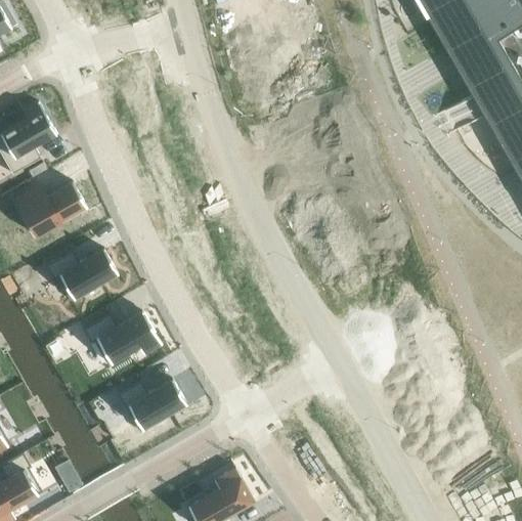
[(521,0),(415,0),(472,97),(453,109),(467,132),(485,122),(521,184),(521,0)]
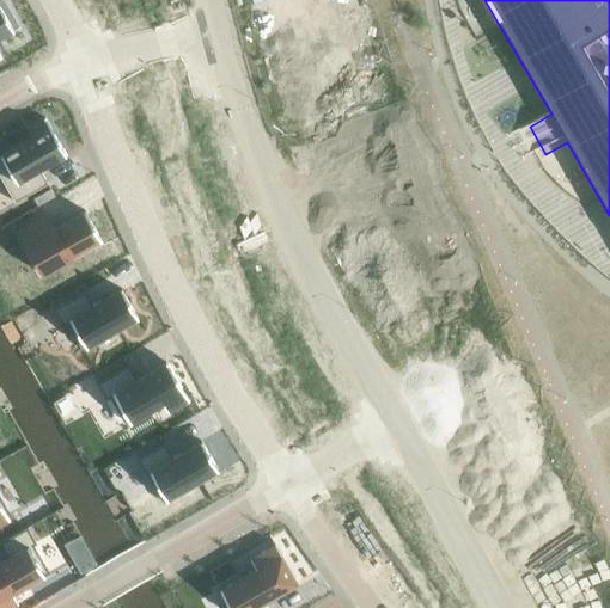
[(0,42),(20,30),(5,2),(0,4),(0,42)]
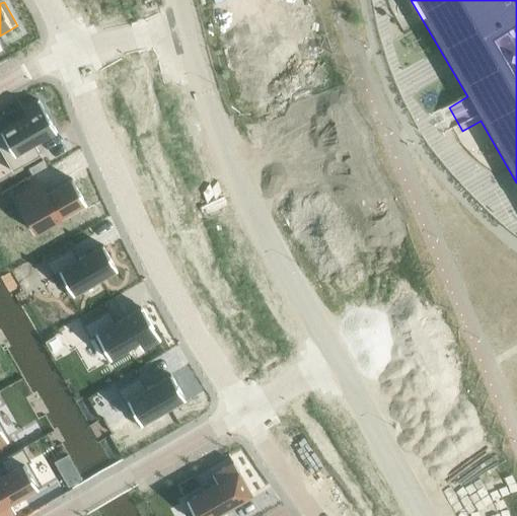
[(28,119),(0,135),(0,149),(14,174),(43,158),(35,147),(58,134),(40,103),(24,112),(28,119)]
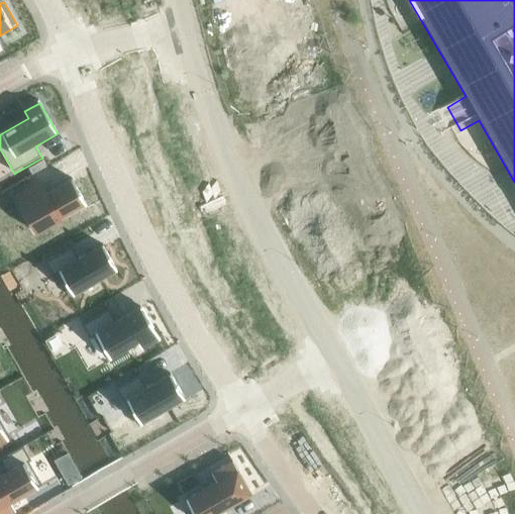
[(65,149),(55,156),(59,163),(69,157),(65,149)]
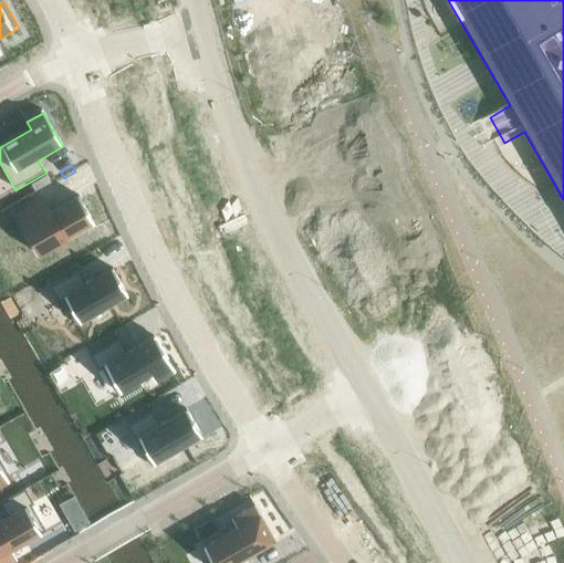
[(49,178),(33,187),(38,195),(53,186),(49,178)]
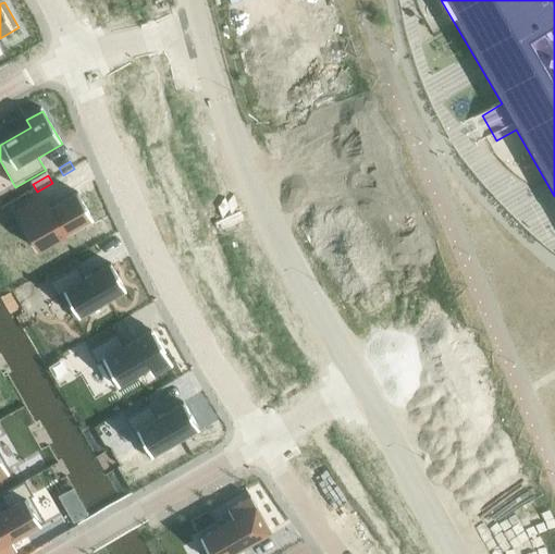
[(48,194),(25,207),(33,221),(48,248),(95,221),(79,194),(57,207),(48,194)]
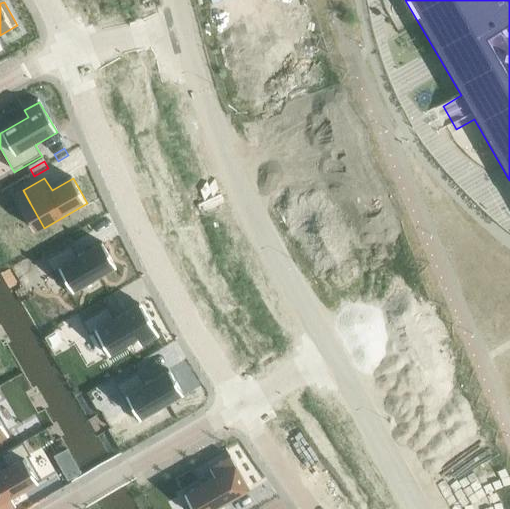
[(73,244),(53,255),(60,268),(73,293),(117,268),(104,243),(80,257),(73,244)]
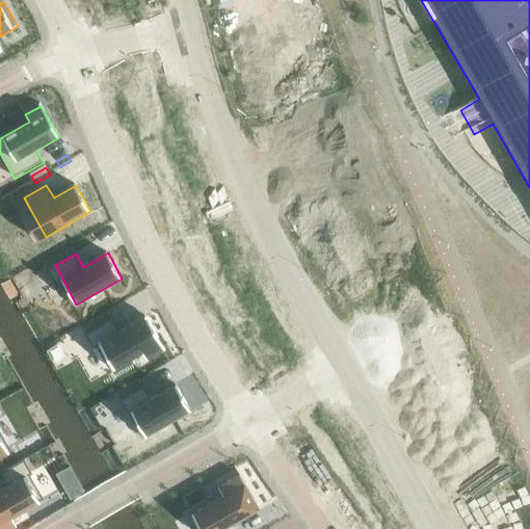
[(113,319),(94,329),(101,343),(114,368),(142,352),(147,359),(164,349),(160,343),(147,317),(121,332),(113,319)]
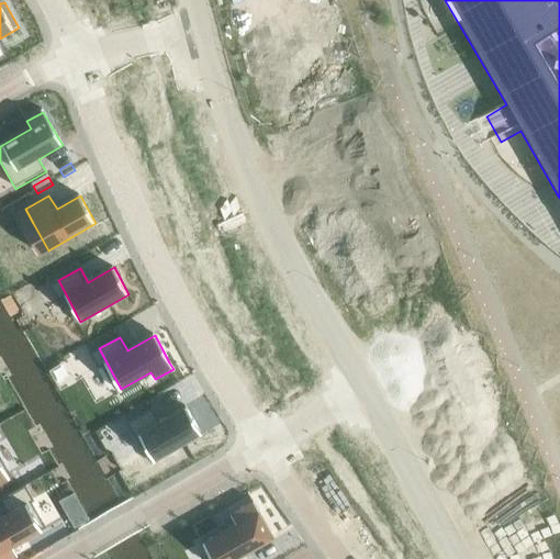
[(154,409),(132,421),(140,435),(155,461),(202,434),(187,407),(161,422),(154,409)]
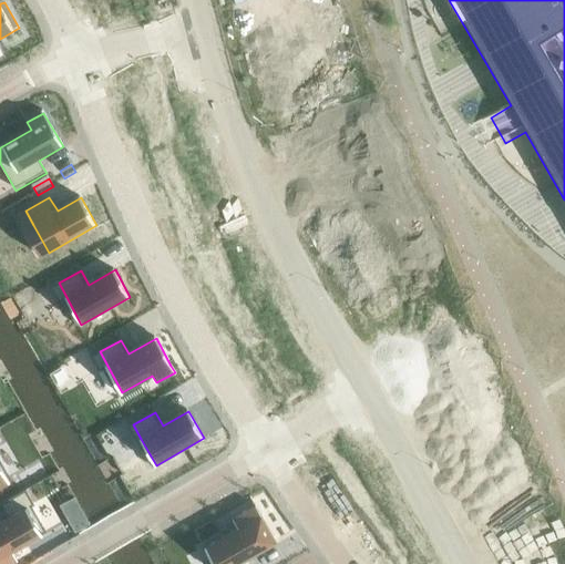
[(0,491),(13,484),(0,461),(0,491)]
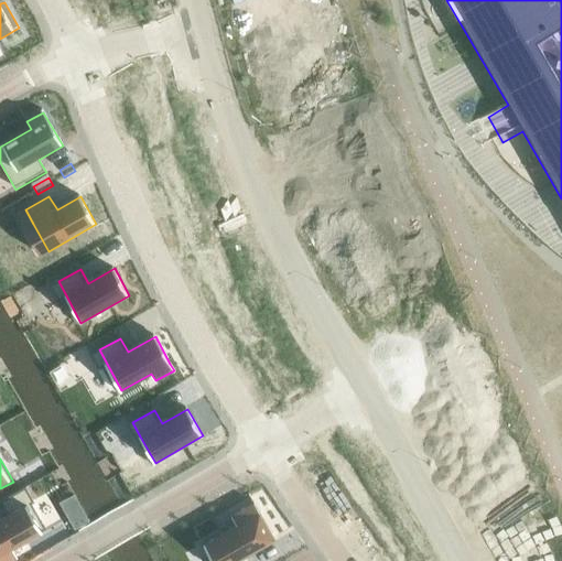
[(9,517),(0,521),(0,560),(15,560),(19,559),(13,550),(47,531),(32,506),(35,504),(26,489),(1,504),(9,517)]
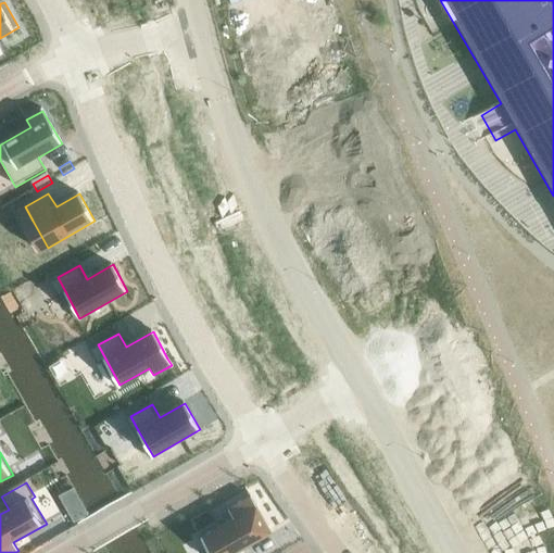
[(239,516),(209,532),(219,552),(246,552),(243,548),(272,531),(256,505),(252,498),(234,507),(239,516)]
